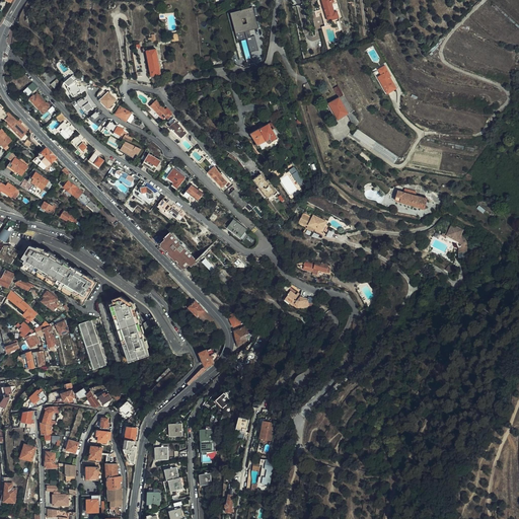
[(335,9),(334,3),(332,2),(336,1),(335,0),(318,0),(324,21),(340,17),(338,11),(336,11),(335,9)]
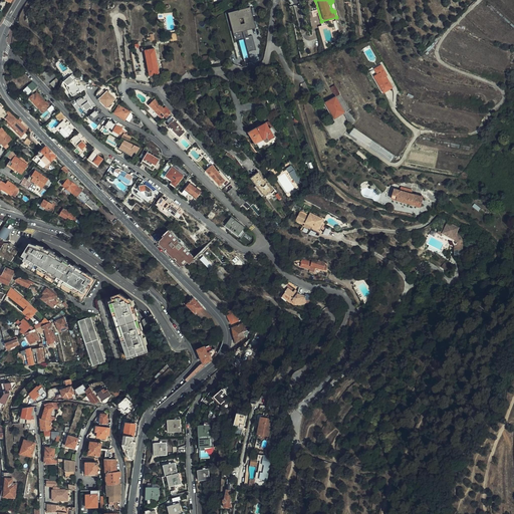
[(255,26),(250,9),(232,13),(237,32),(243,30),(243,29),(255,26)]
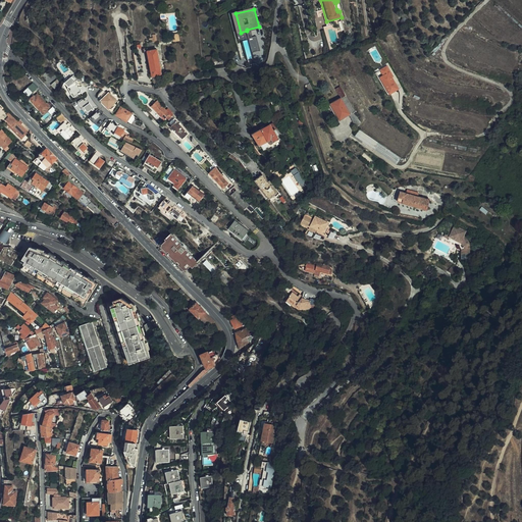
[(249,38),(247,31),(241,33),(236,13),(232,14),(240,40),(249,38)]
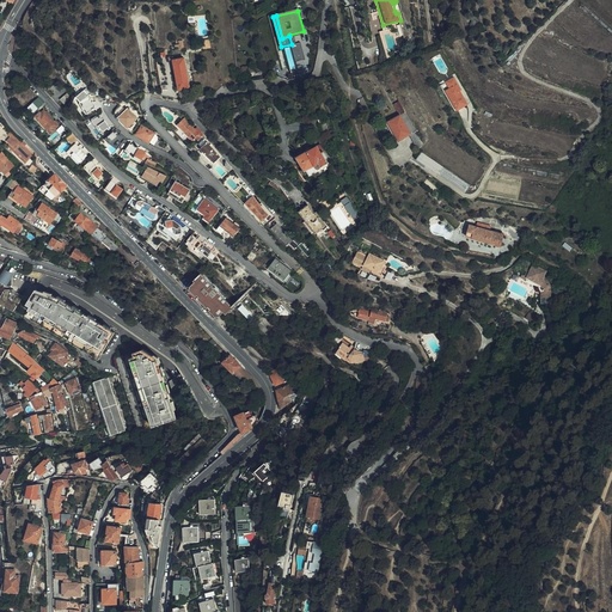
[(300,42),(292,44),(295,61),(305,59),(300,42)]
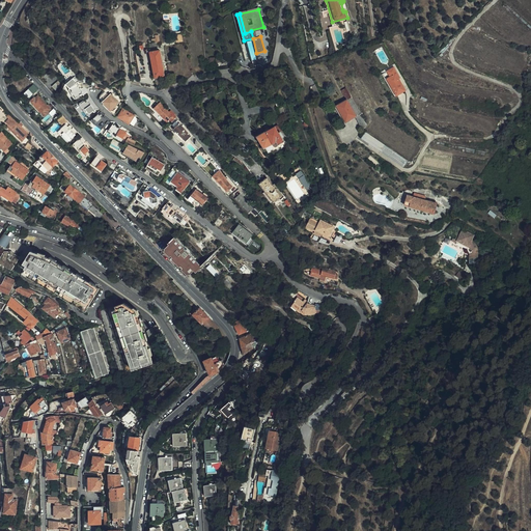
[(160,51),(151,53),(150,53),(155,78),(164,77),(160,51)]
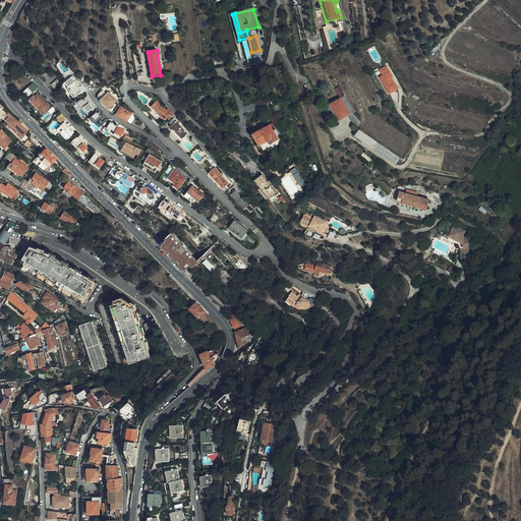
[(390,72),(387,66),(379,70),(382,76),(378,78),(388,95),(398,89),(391,77),(389,72),(390,72)]
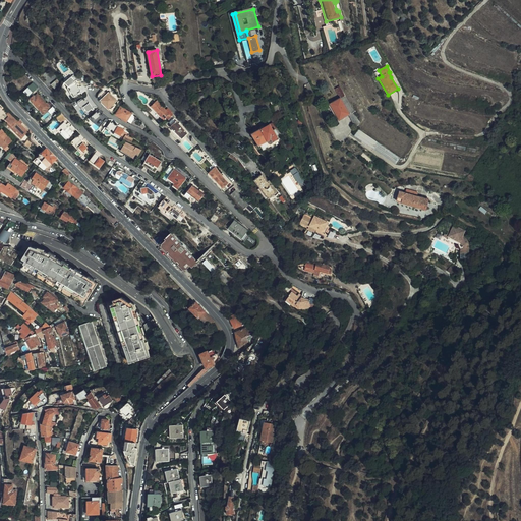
[(77,96),(81,93),(78,81),(76,80),(76,81),(72,77),(65,83),(69,88),(72,92),(74,90),(77,96)]
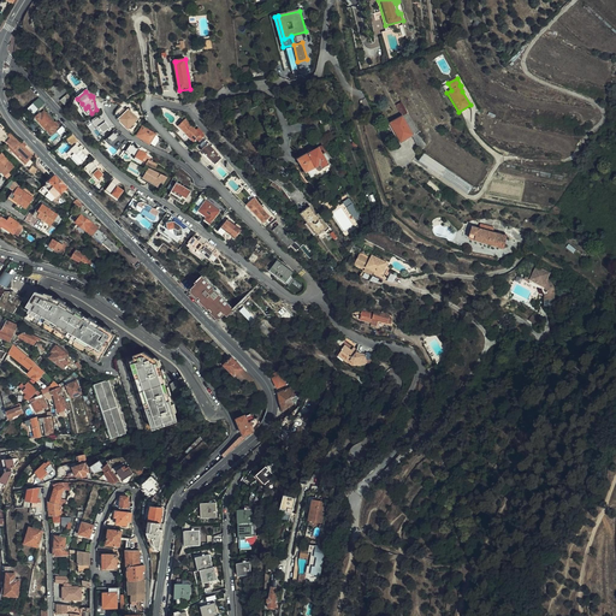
[(34,113),(46,104),(40,98),(29,107),(34,113)]
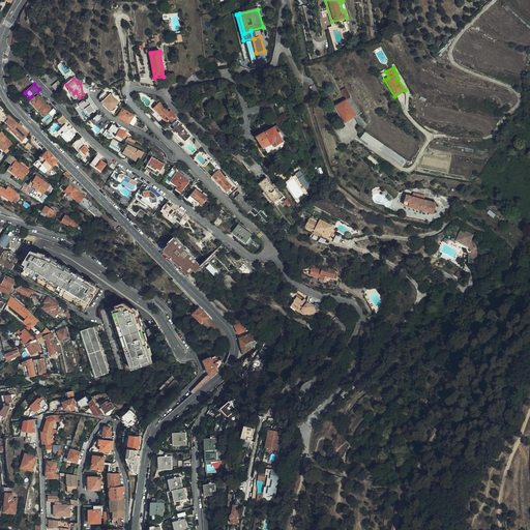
[(345,88),(341,91),(346,99),(350,97),(345,88)]
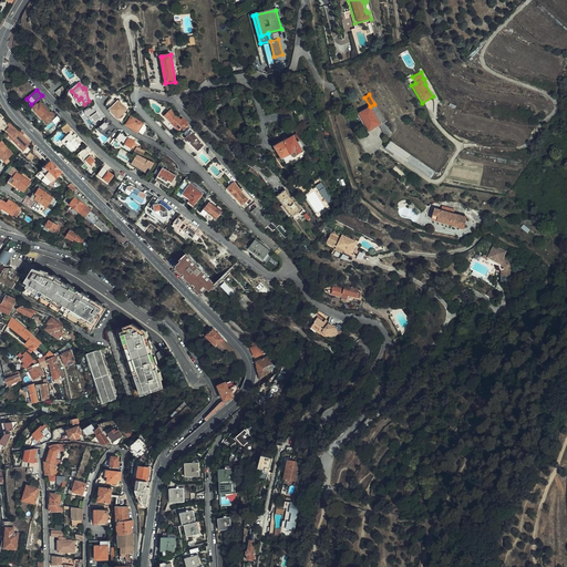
[(81,106),(84,104),(81,98),(79,100),(75,95),(73,96),(81,106)]
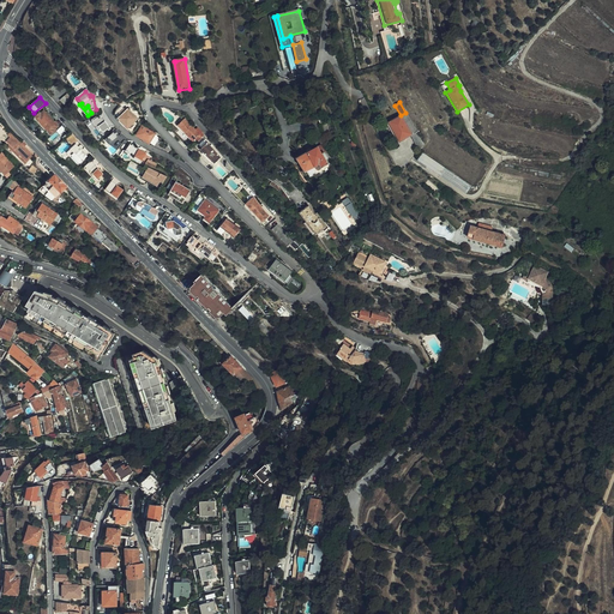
[(126,110),(122,115),(118,119),(128,128),(131,126),(138,118),(128,108),(126,110)]
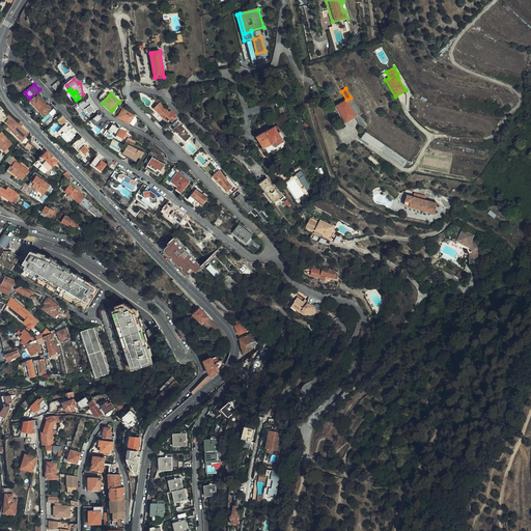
[(50,110),(38,96),(36,94),(32,98),(31,96),(26,102),(42,119),(48,114),(48,113),(50,110)]
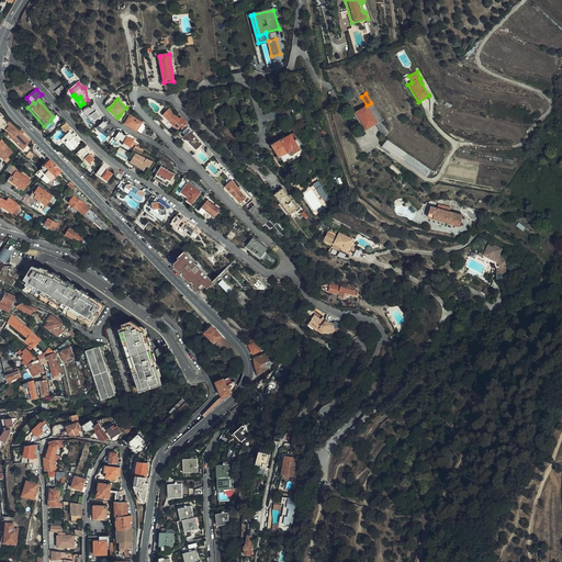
[(377,124),(381,121),(371,104),(370,105),(373,112),(371,114),(377,124)]
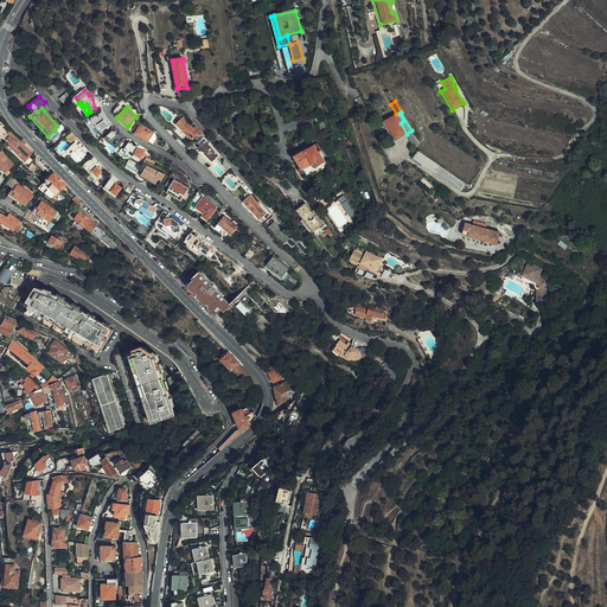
[(109,127),(100,114),(97,116),(91,121),(95,127),(97,127),(98,126),(102,131),(109,127)]
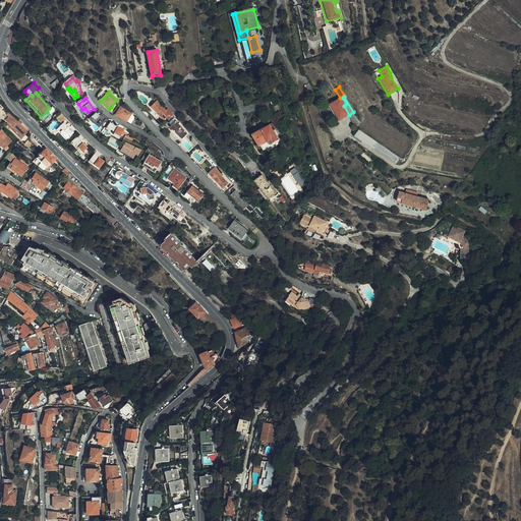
[(339,121),(348,115),(349,115),(344,106),(346,104),(343,98),(330,105),(339,121)]
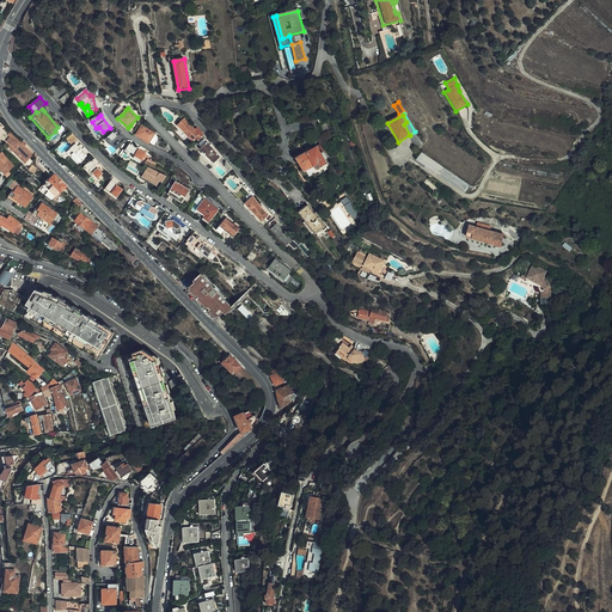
[(200,134),(185,118),(183,122),(182,120),(176,124),(181,129),(175,134),(187,147),(200,134)]
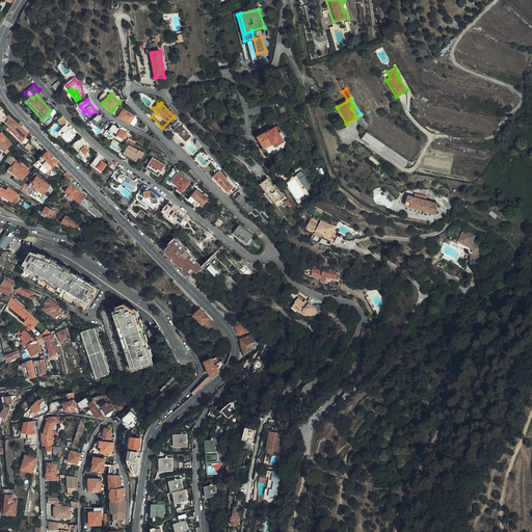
[(124,109),(121,115),(120,118),(122,120),(123,118),(128,122),(127,123),(130,125),(135,115),(124,109)]
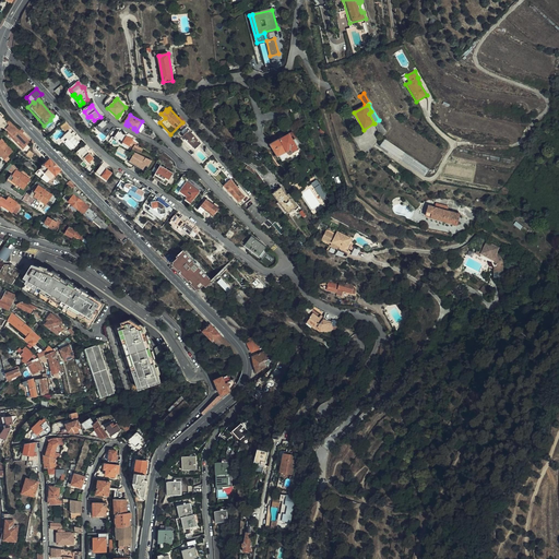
[(115,128),(107,120),(106,121),(105,120),(103,122),(96,128),(94,131),(98,135),(103,131),(108,137),(115,128)]
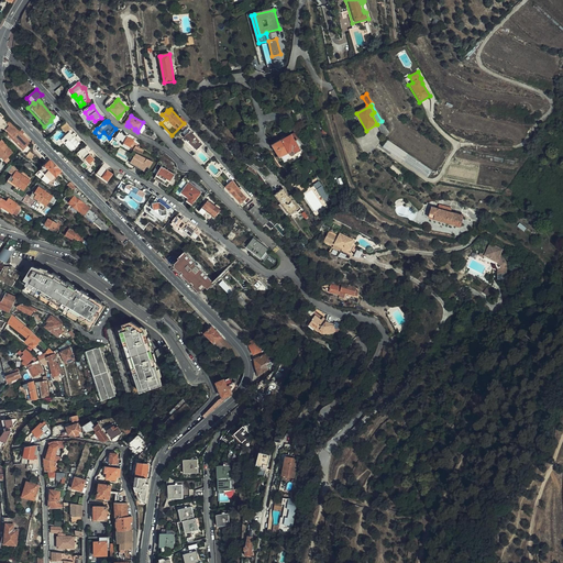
[(376,124),(384,139),(389,134),(382,121),(377,124),(376,124)]
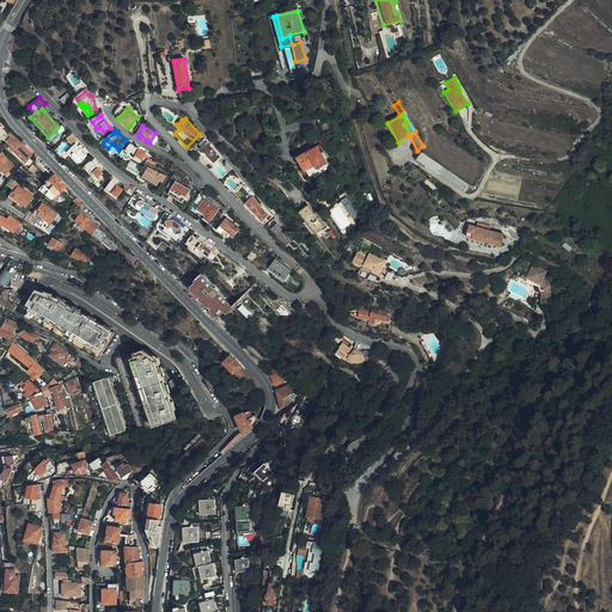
[(6,133),(4,135),(6,138),(2,140),(1,144),(22,163),(26,159),(25,157),(29,154),(18,142),(17,144),(6,133)]
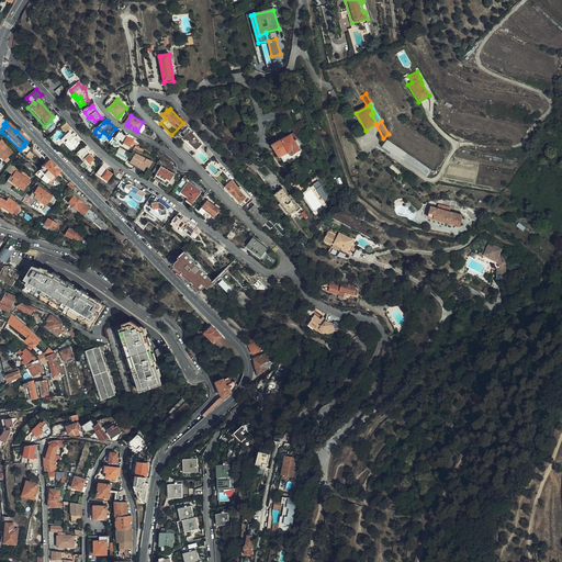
[(200,148),(203,145),(189,128),(183,134),(184,136),(182,137),(197,150),(200,148)]
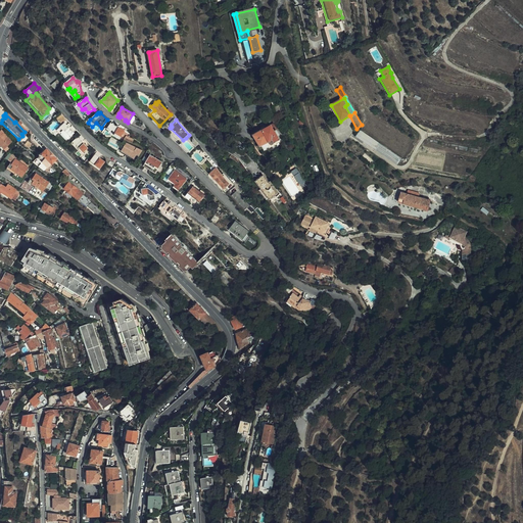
[(75,133),(65,123),(58,129),(68,139),(75,133)]
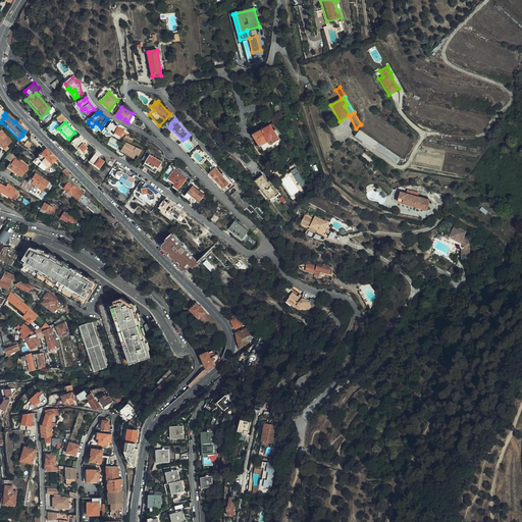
[(124,131),(115,125),(111,122),(107,129),(113,134),(112,135),(117,138),(117,137),(120,138),(124,131)]
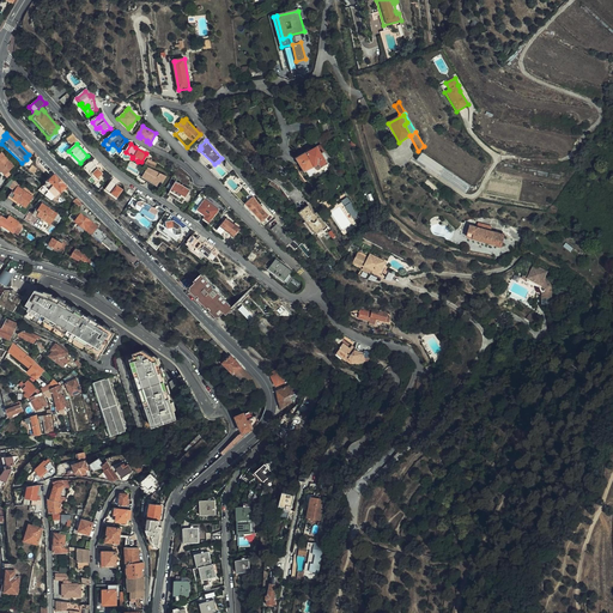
[(328,164),(325,158),(327,158),(323,152),(325,152),(320,144),(297,158),(304,171),(305,171),(309,177),(320,171),(319,170),(321,169),(321,168),(328,164)]
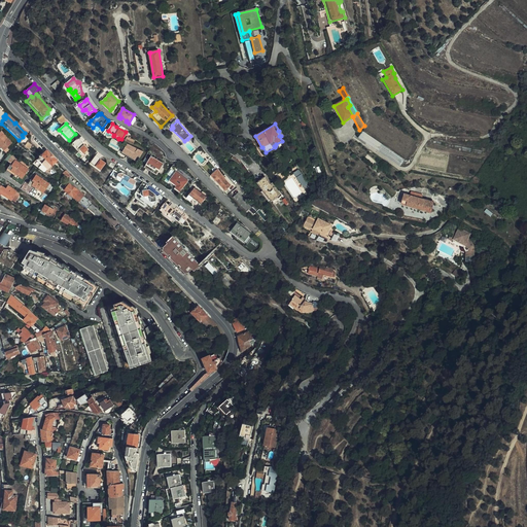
[(12,143),(0,130),(0,145),(4,150),(12,143)]
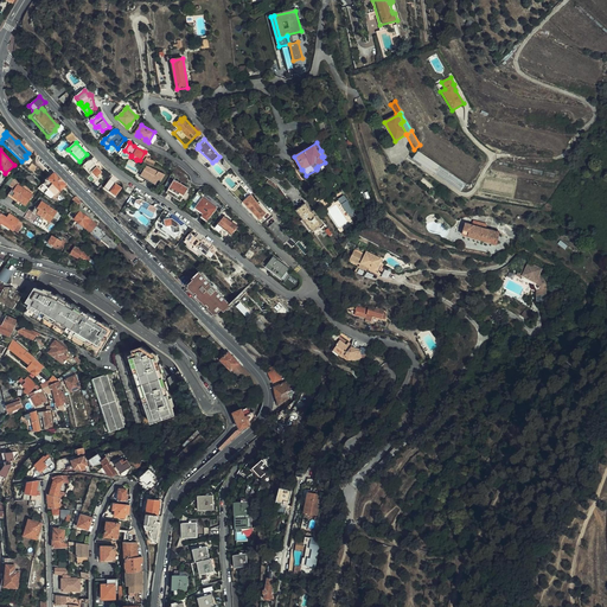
[(467,184),(419,151),(414,158),(462,190),(467,184)]
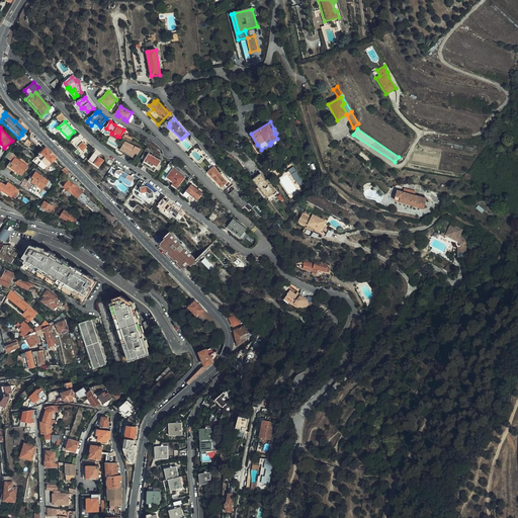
[(191,145),(194,141),(188,133),(187,134),(184,137),(191,145)]
